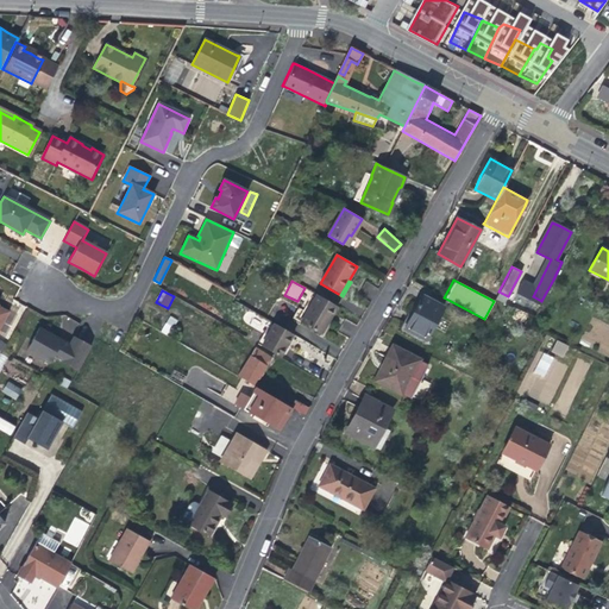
[(311,303),(300,324),(320,336),(330,319),(337,307),(316,294),(311,303)]
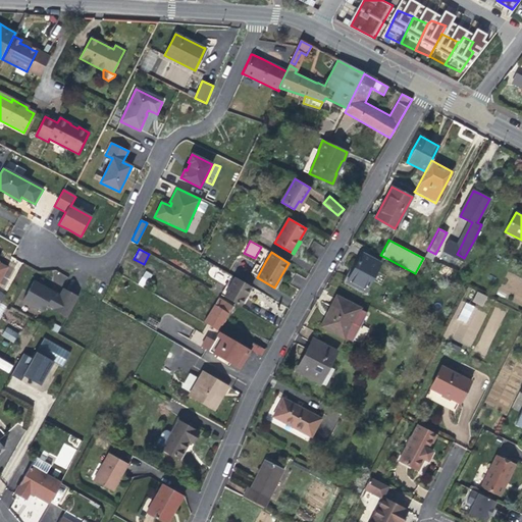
[(347,281),(364,292),(379,263),(362,253),(358,260),(347,281)]
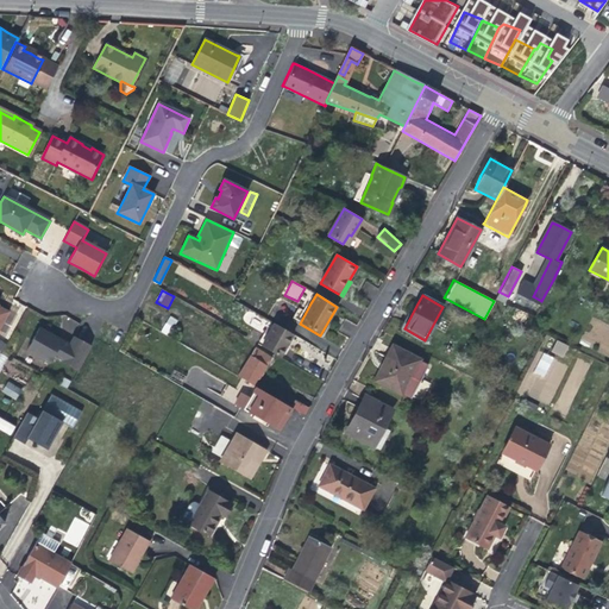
[(296,321),(300,324),(311,303),(307,301),(296,321)]
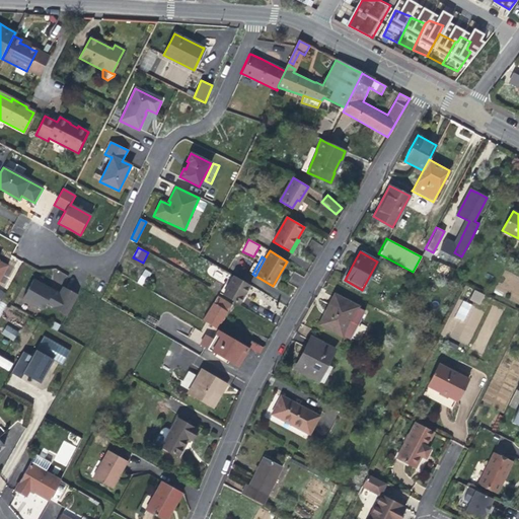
[(144,286),(152,273),(145,269),(137,283),(144,286)]
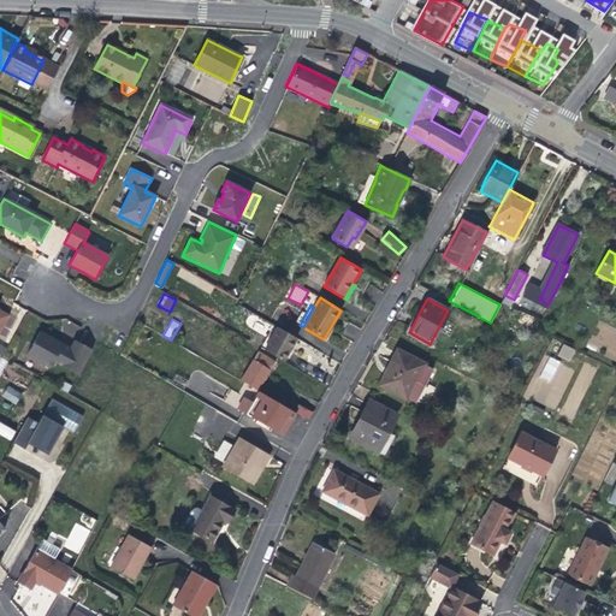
[(277,327),(274,333),(265,350),(283,361),(292,345),(296,338),(277,327)]
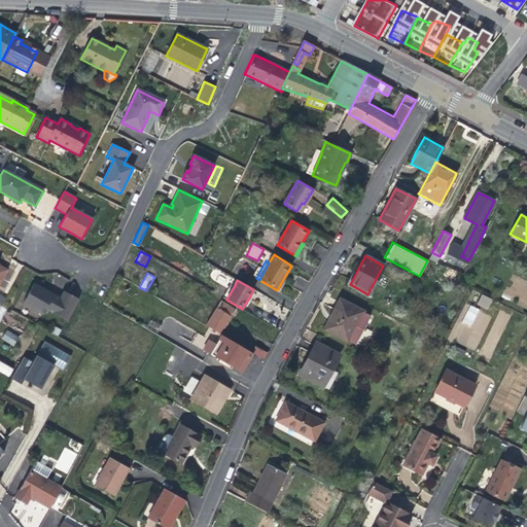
[(222,297),(226,300),(235,285),(231,283),(222,297)]
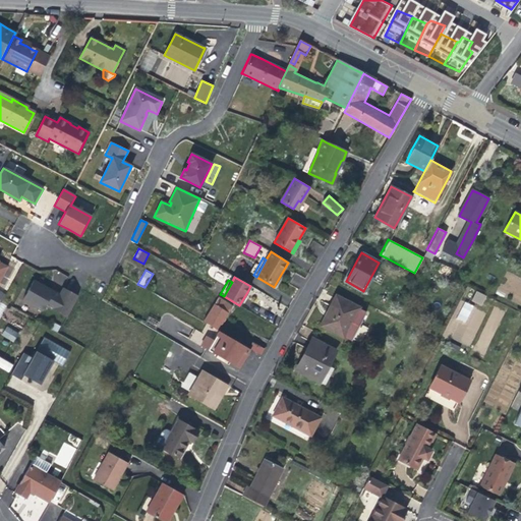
[(53,292),(34,281),(22,300),(42,311),(45,305),(66,317),(73,304),(77,296),(63,288),(58,296),(54,294),(52,293),(53,292)]
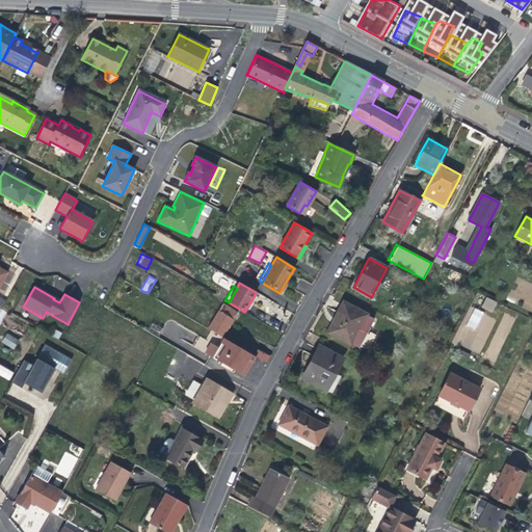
[(481,308),(493,313),(498,302),(486,297),(481,308)]
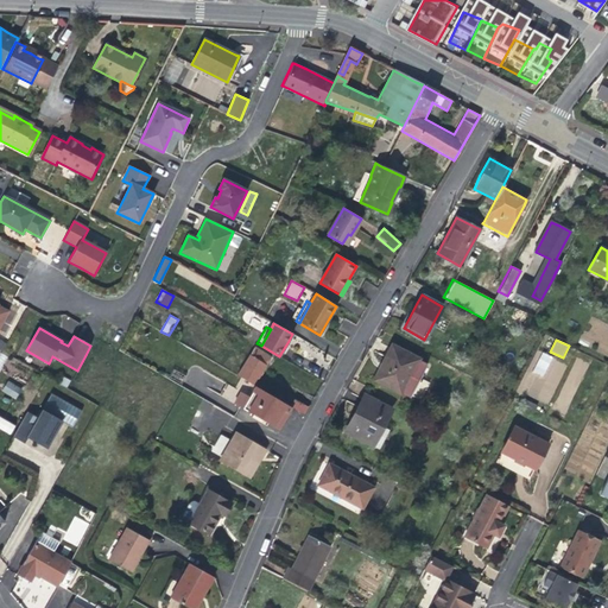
[(372,380),(406,398),(409,399),(428,365),(418,359),(391,343),(382,360),(372,380)]
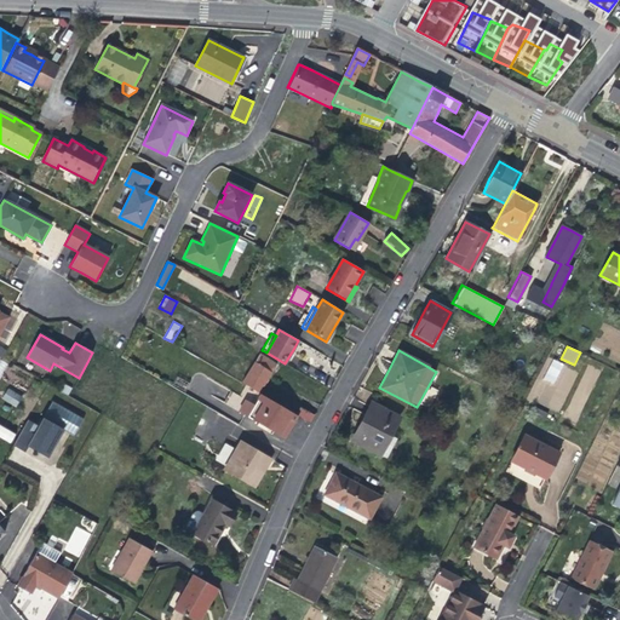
[(242,384),(258,394),(268,378),(276,365),(260,355),(242,384)]
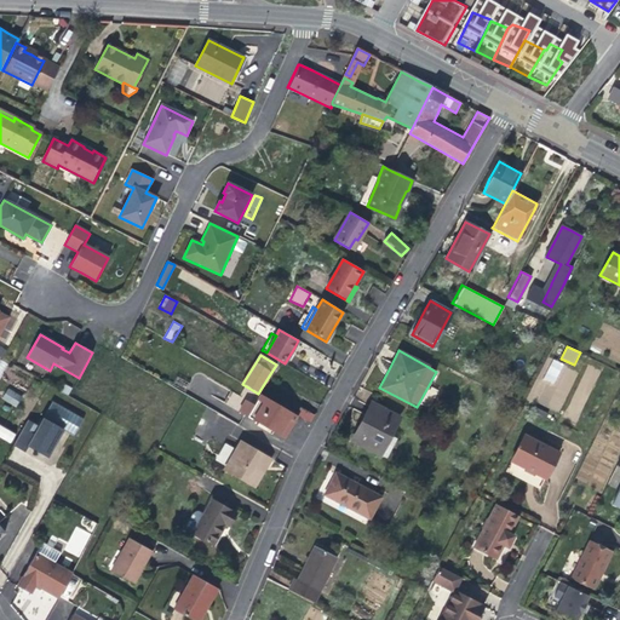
[(554,385),(563,365),(554,359),(543,380),(554,385)]
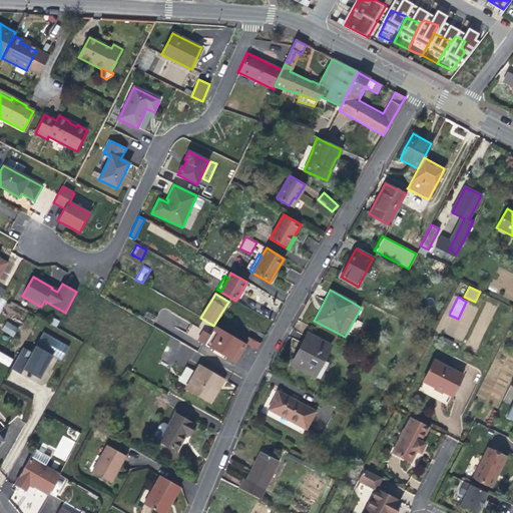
[(1,330),(13,337),(18,328),(7,321),(1,330)]
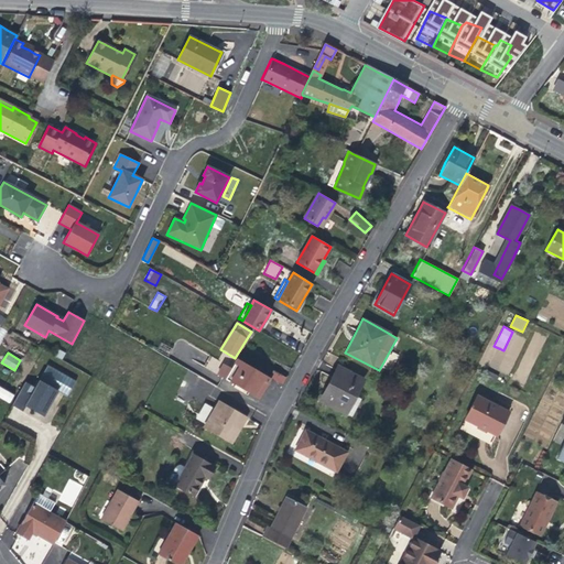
[(269,378),(237,359),(230,369),(223,365),(216,375),(258,399),(262,391),(271,379),(269,378)]
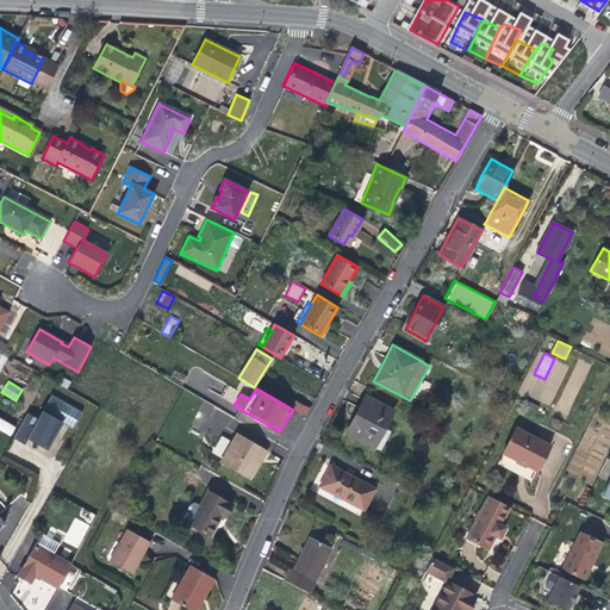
[(82,410),(51,393),(44,410),(42,409),(36,417),(27,412),(13,437),(23,444),(26,436),(47,450),(54,436),(62,421),(73,427),(82,410)]
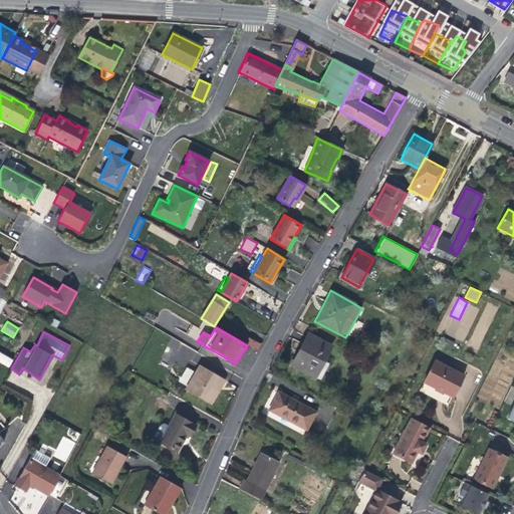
[(314,376),(314,374),(319,377),(327,360),(323,358),(330,346),(307,334),(300,346),(290,364),(314,376)]
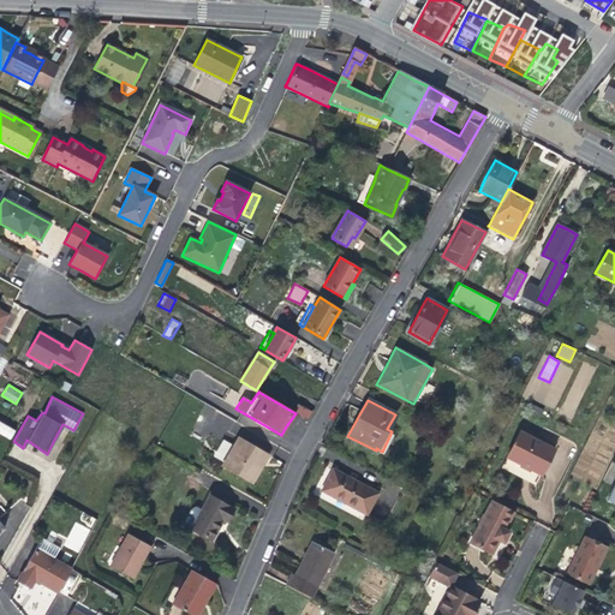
[(296,413),(308,421),(312,412),(298,404),(293,412),(296,413)]
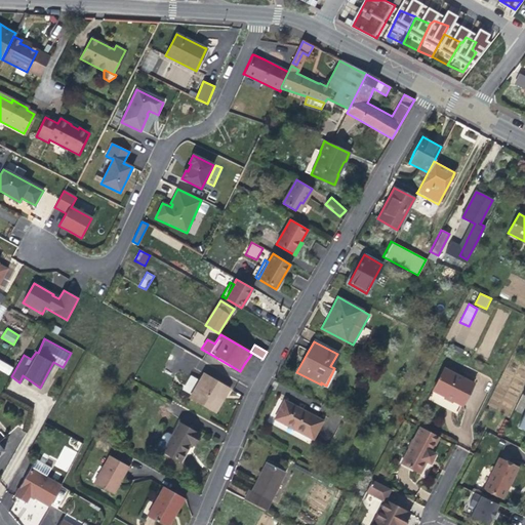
[(0,370),(9,375),(13,367),(0,359),(0,370)]
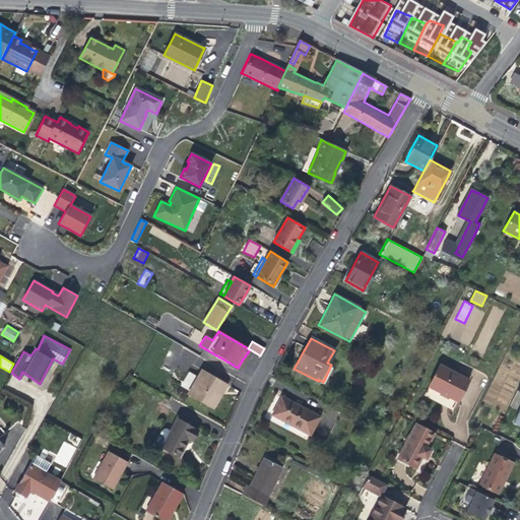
[(468,379),(438,364),(435,372),(427,386),(453,399),(457,401),(464,387),(468,379)]
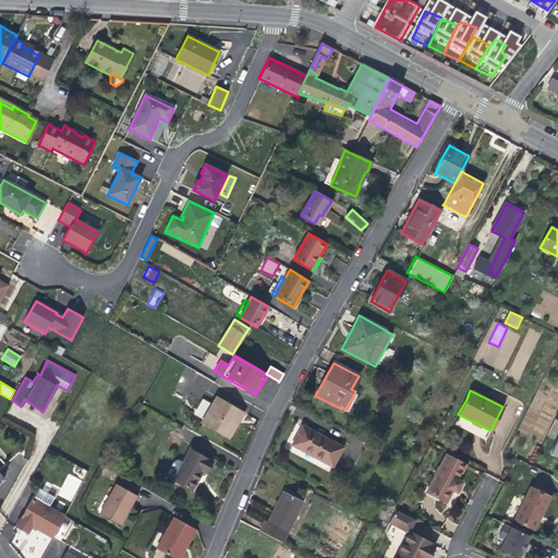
[(238,423),(244,413),(217,397),(202,423),(229,438),(238,423)]
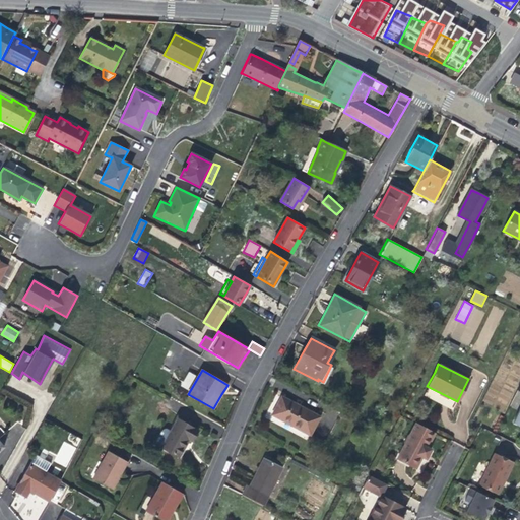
[(181,386),(189,390),(195,374),(187,371),(181,386)]
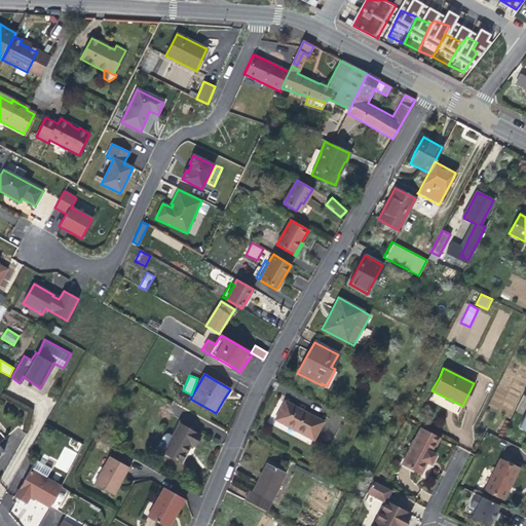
[(488,407),(511,417),(521,393),(498,383),(488,407)]
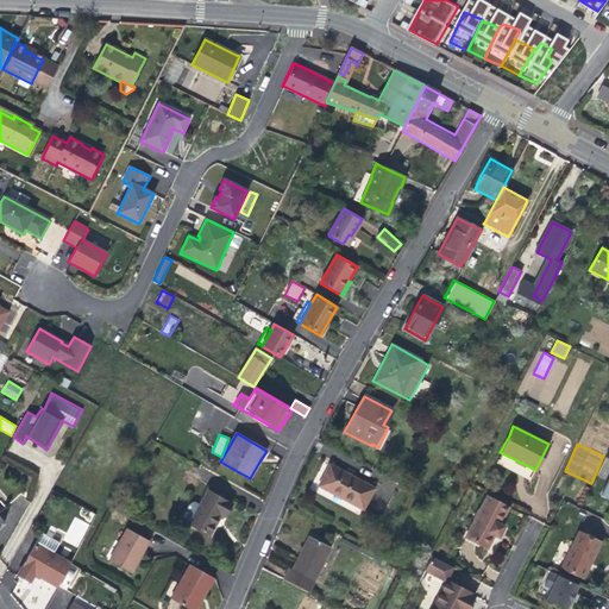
[(319,485),(362,508),(372,489),(338,470),(330,465),(319,485)]
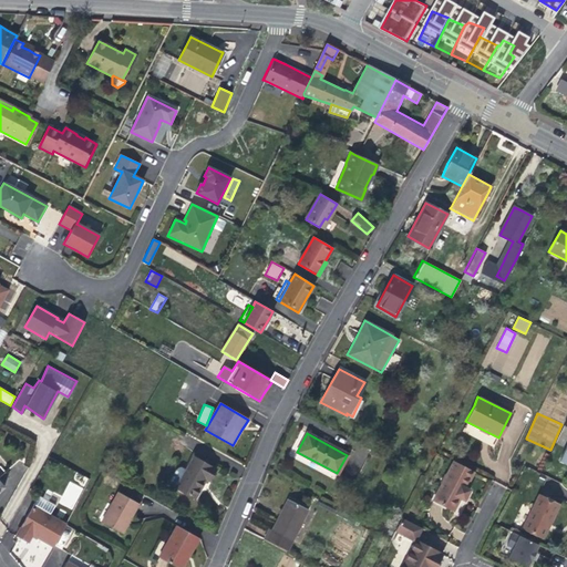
[(204,483),(206,478),(209,481),(216,470),(194,457),(176,488),(195,498),(204,483)]
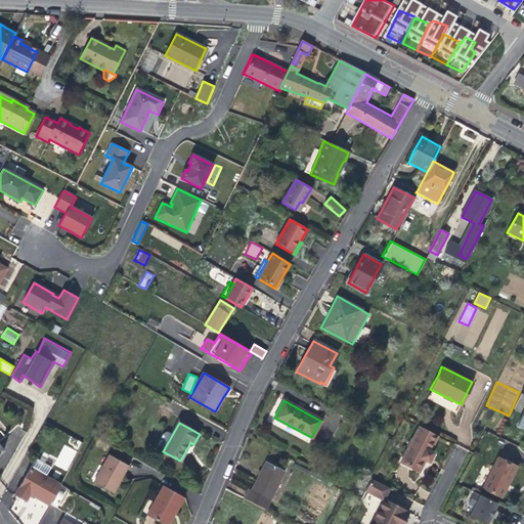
[(399,463),(419,472),(425,460),(429,462),(432,456),(433,452),(429,450),(437,435),(419,426),(399,463)]
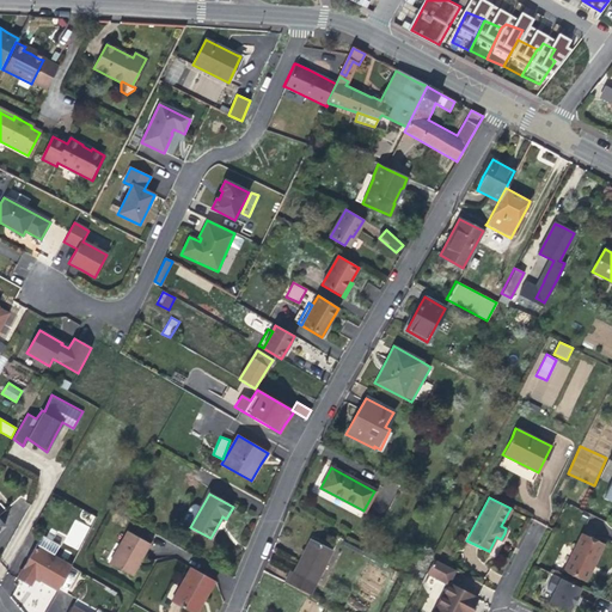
[(63,543),(79,550),(90,526),(74,519),(63,543)]
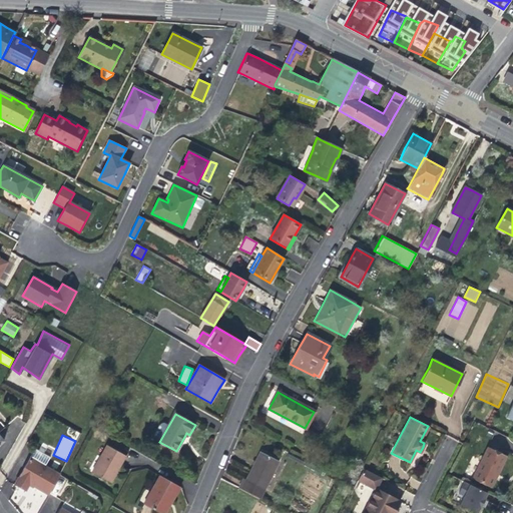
[(116,470),(123,458),(106,447),(90,474),(107,484),(116,470)]
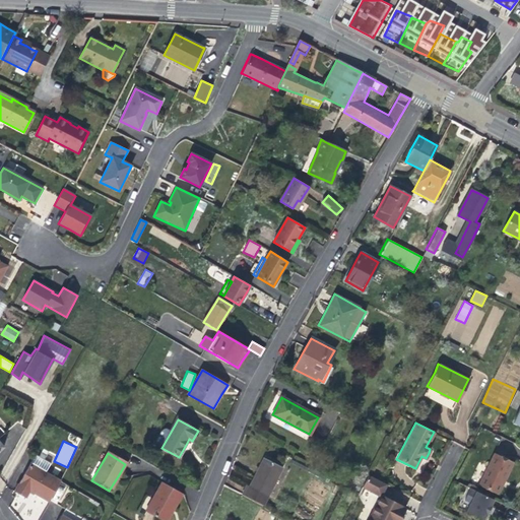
[(488,467),(478,485),(497,494),(503,482),(512,463),(494,455),(488,467)]
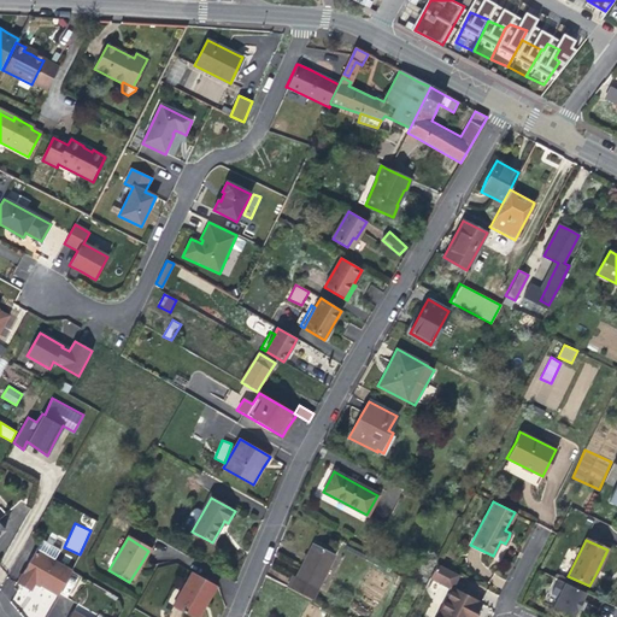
[(286,587),(311,600),(334,554),(312,544),(304,558),(294,577),(292,575),(286,587)]
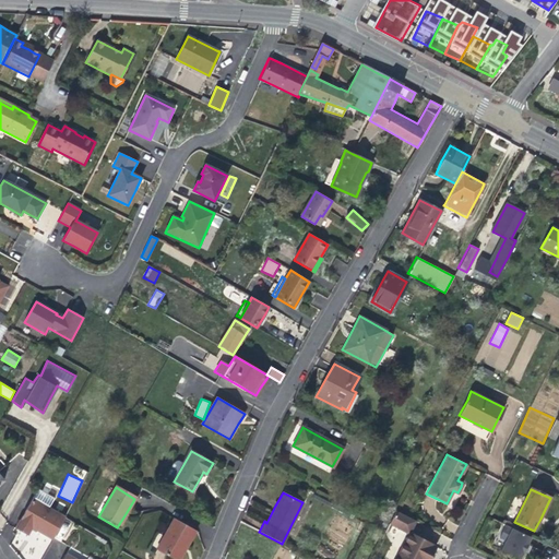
[(34,494),(13,532),(25,538),(28,531),(34,534),(50,543),(62,520),(46,511),(51,502),(34,494)]
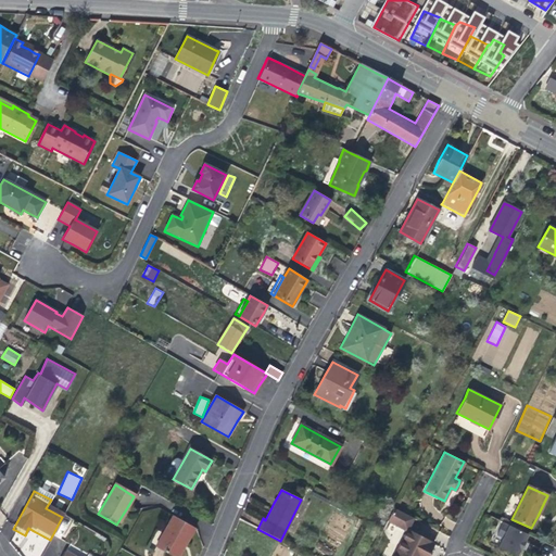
[(154,550),(164,555),(175,555),(181,546),(184,547),(185,546),(193,532),(173,519),(162,536),(154,550)]
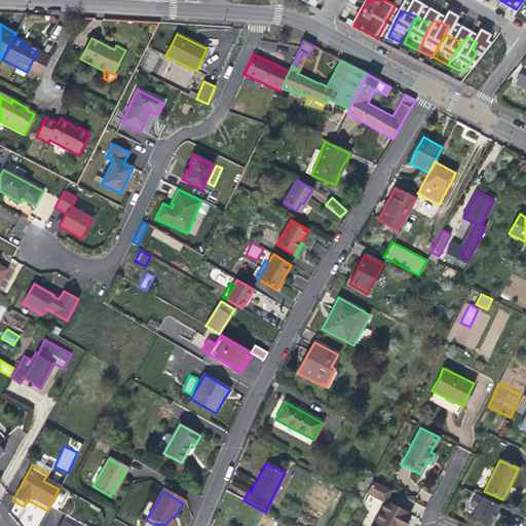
[(476,492),(465,511),(490,525),(496,514),(500,505),(476,492)]
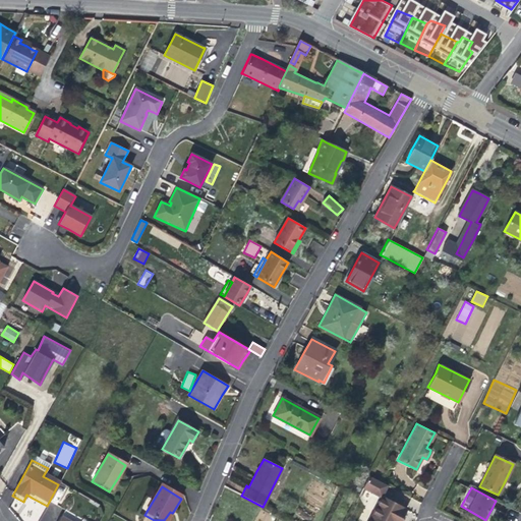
[(368,520),(396,520),(397,519),(399,520),(405,509),(382,497),(368,520)]
